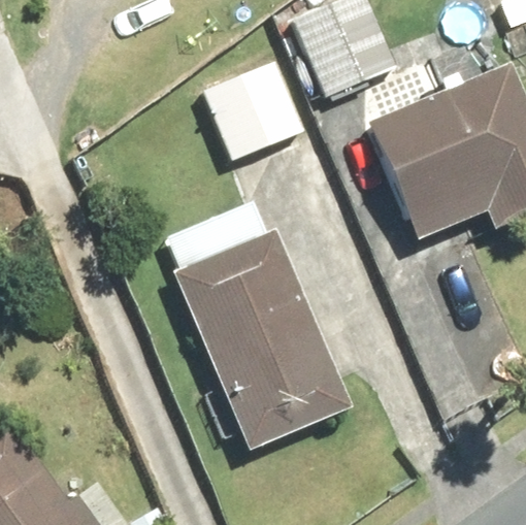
[(343,0),(292,24),(325,95),(394,64),(363,0),(343,0)]
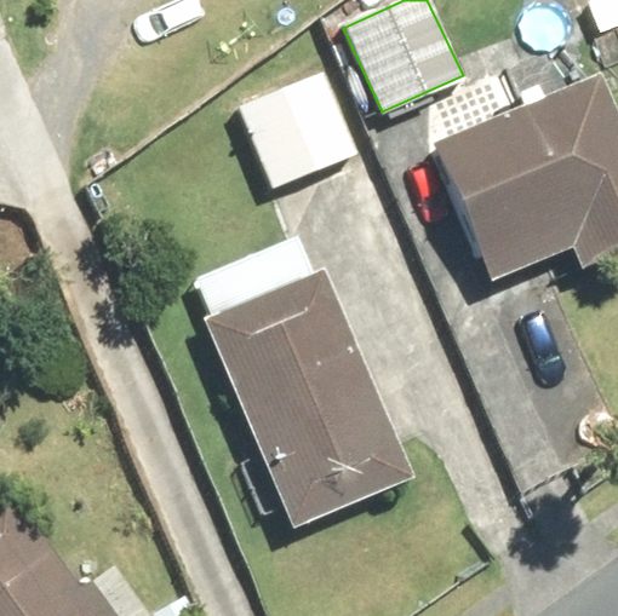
[(242,104),(281,189),(361,151),(324,68),(242,104)]
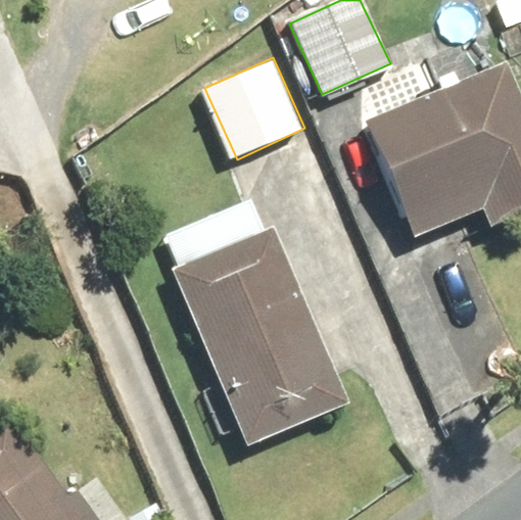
[(362,125),(410,240),(479,211),(489,235),(520,221),(520,104),(505,65),(362,125)]
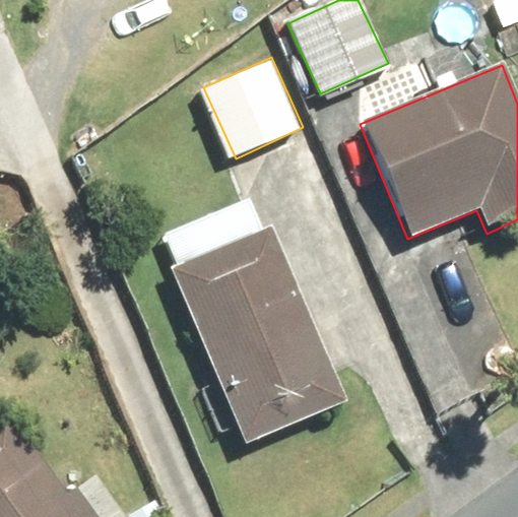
[(170,268),(245,444),(346,401),(271,224),(170,268)]
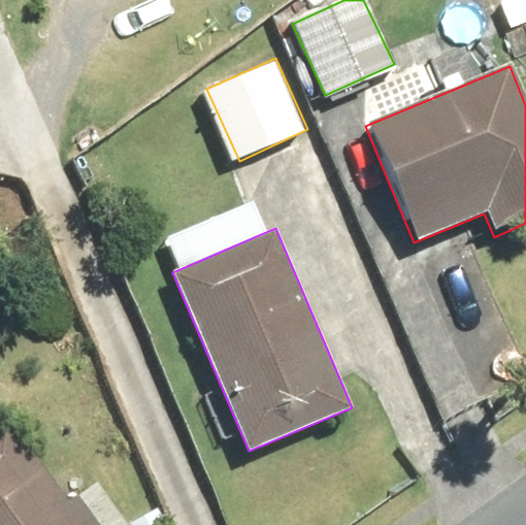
[(0,429),(0,524),(125,524),(100,487),(62,511),(7,425),(0,429)]
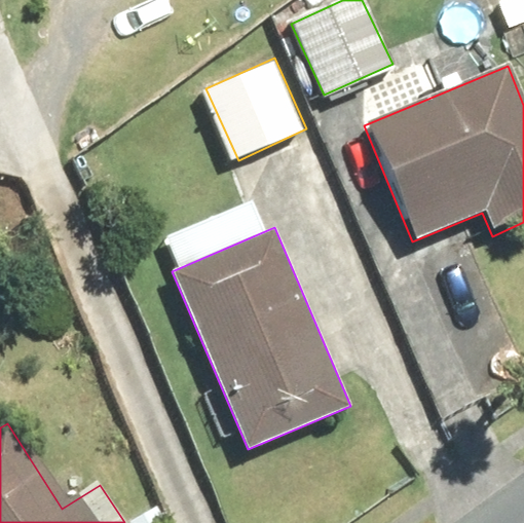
All buildings are outlined.
